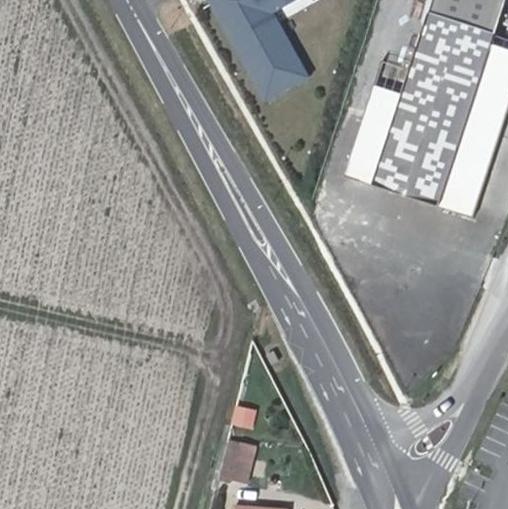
[(272,11),(292,0),(208,0),(264,100),(308,75),(272,11)]
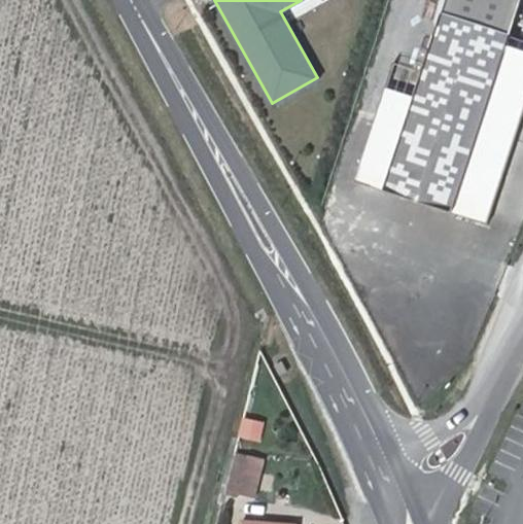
[(443,0),(440,12),(508,34),(518,0),(443,0)]
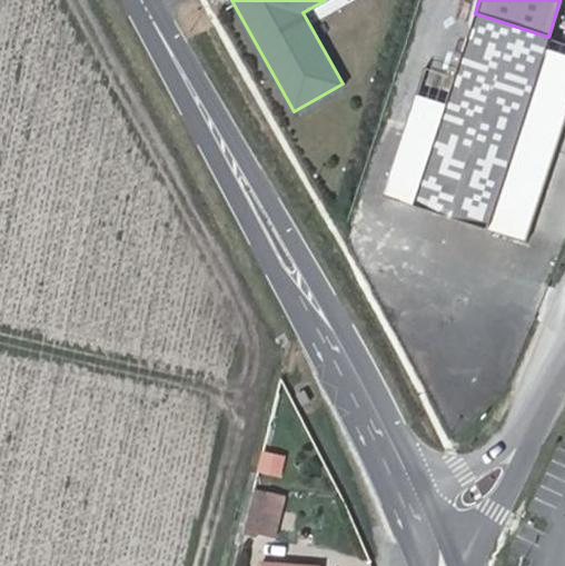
[(413,204),(506,235),(511,221),(513,216),(515,208),(544,120),(552,123),(556,110),(548,107),(558,76),(537,69),(548,37),(475,13),(413,204)]
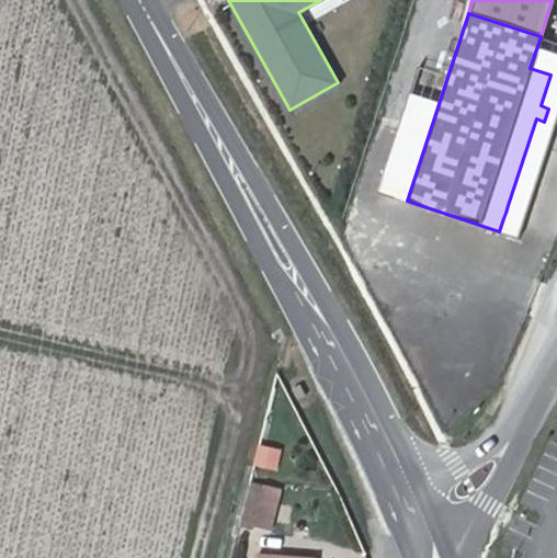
[(503,218),(513,221),(519,208),(508,205),(506,213),(503,218)]
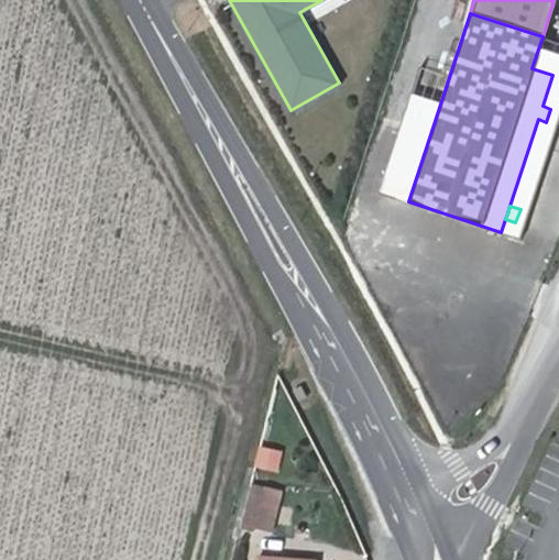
[(255,440),(249,462),(277,470),(284,449),(255,440)]
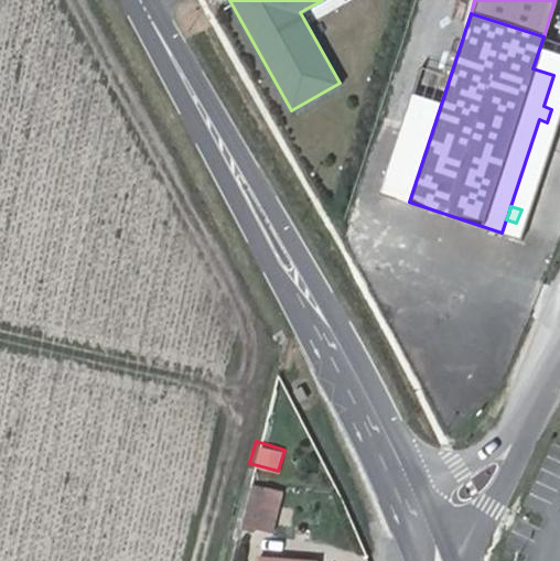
[(280,489),(251,483),(248,496),(277,503),(280,489)]
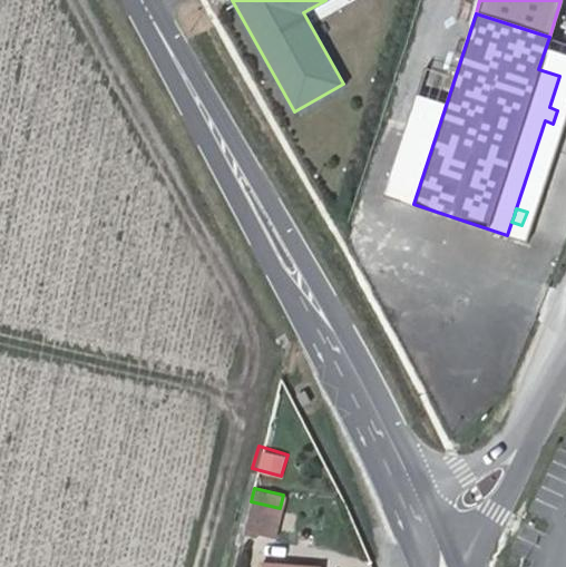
[(280,508),(251,501),(243,533),(255,536),(255,533),(273,537),(280,508)]
